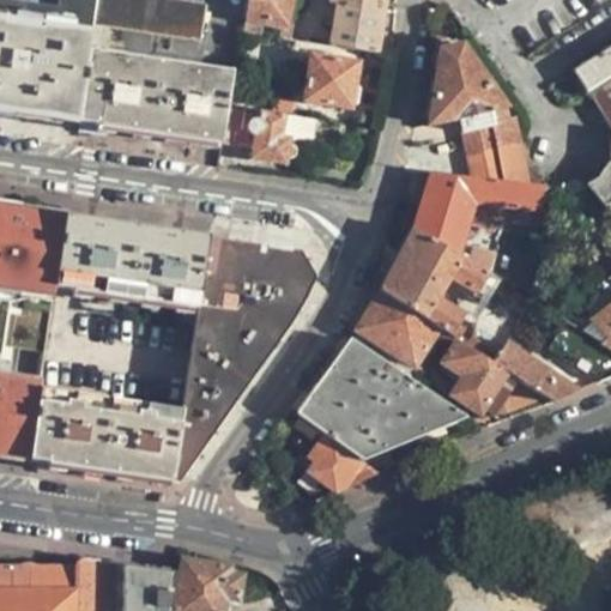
[(0,109),(80,121),(91,49),(94,31),(95,24),(98,0),(62,0),(62,7),(8,0),(0,0),(0,109)]
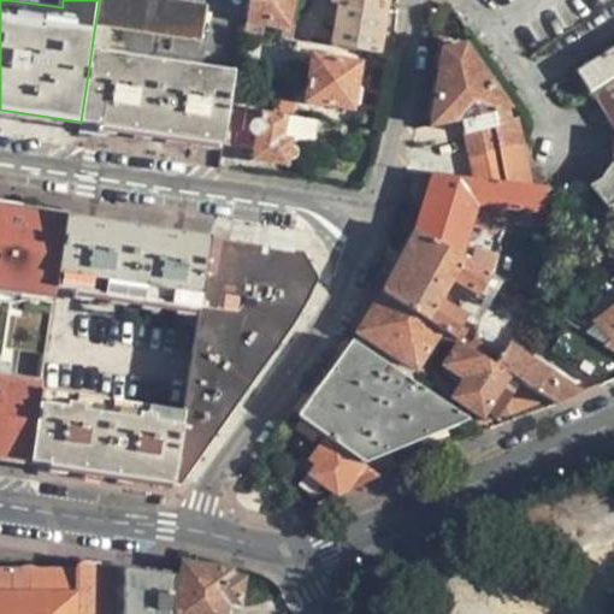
[(99,0),(95,24),(204,40),(211,4),(182,0),(99,0)]
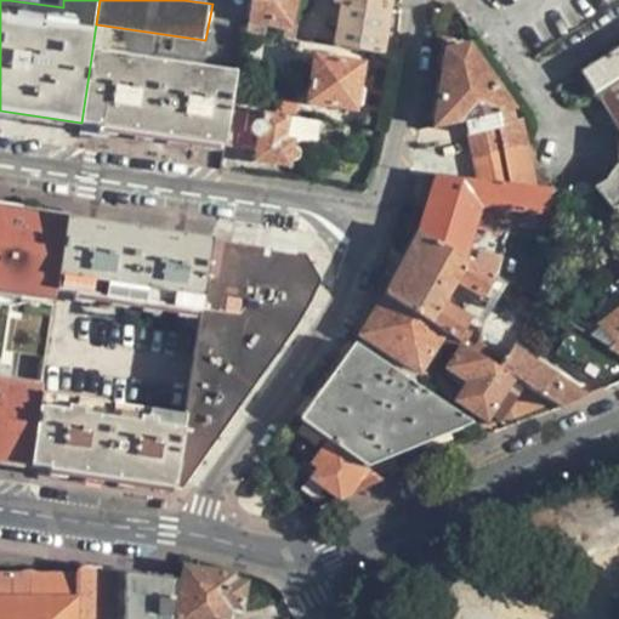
[(251,0),(249,17),(288,23),(285,37),(297,39),(300,22),(293,21),(296,0),(251,0)]
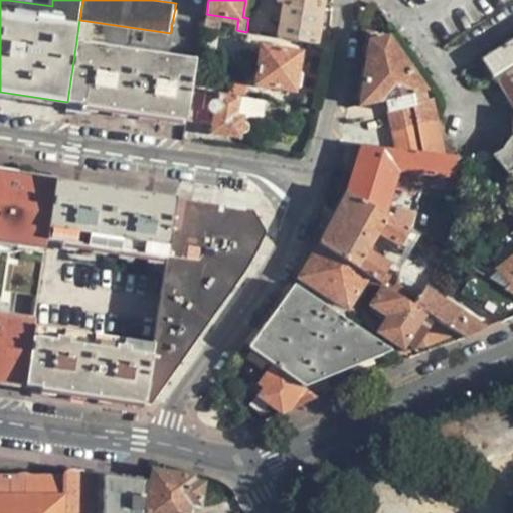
[(279,0),(279,2),(284,3),(279,37),(318,43),(325,0),(279,0)]
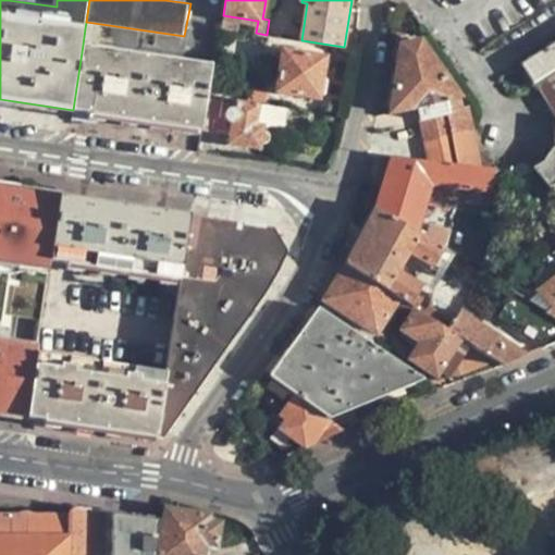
[(485,149),(480,140),(475,130),(469,106),(466,107),(464,98),(415,28),(403,32),(392,110),(395,131),(423,125),(428,147),(491,155),(485,149)]
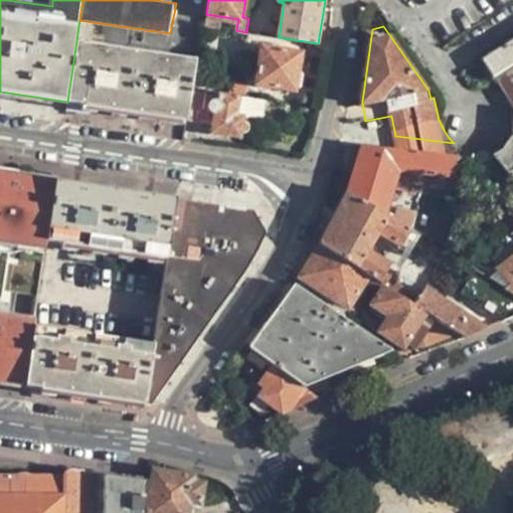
[(512,38),(484,57),(512,102),(512,38)]
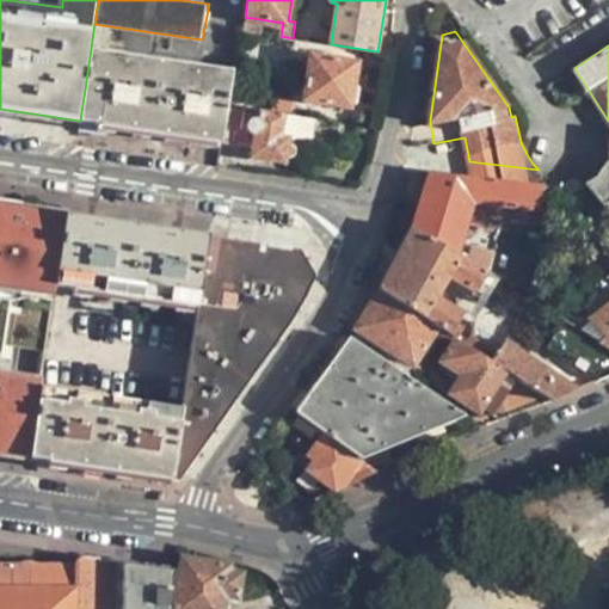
[(233,71),(91,49),(80,121),(189,137),(222,142),(233,71)]
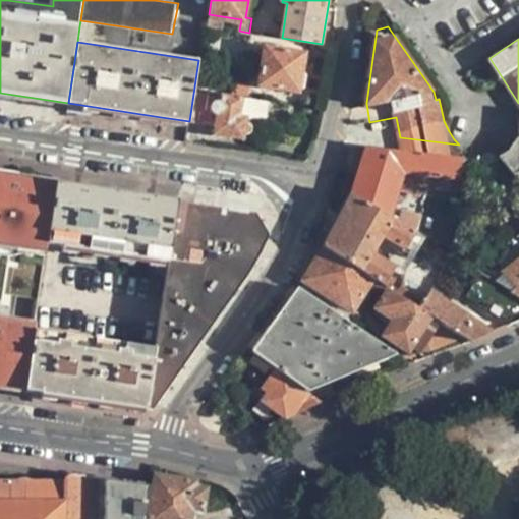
[(261,83),(298,90),(299,85),(303,87),(305,72),(301,71),(304,52),(267,46),(262,49),(262,54),(265,57),(261,83)]
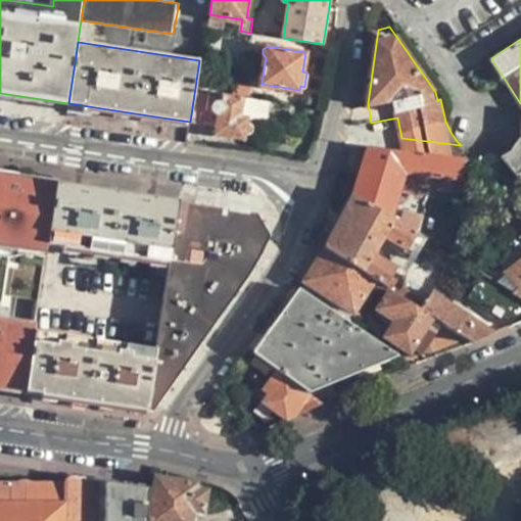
[(200,73),(197,88),(204,89),(207,74),(200,73)]
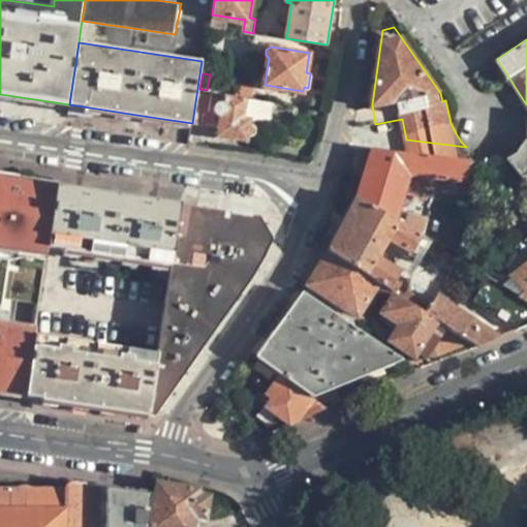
[(249,141),(252,118),(245,116),(247,96),(207,90),(199,89),(194,123),(219,127),(218,135),(249,141)]
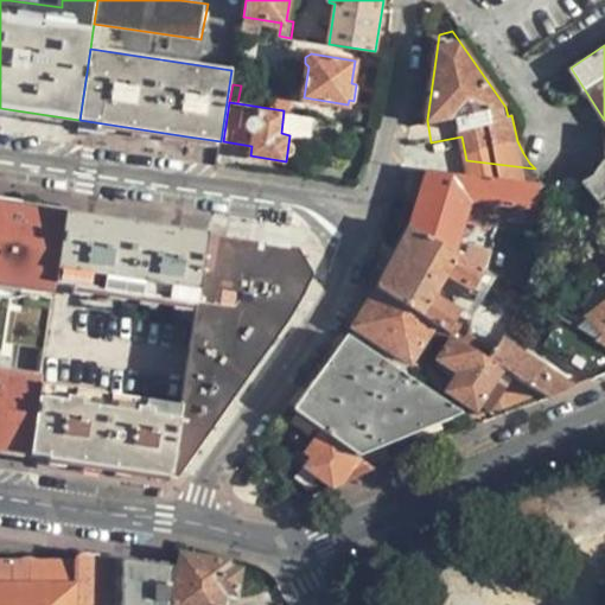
[(293,112),(284,110),(281,133),(290,135),(293,112)]
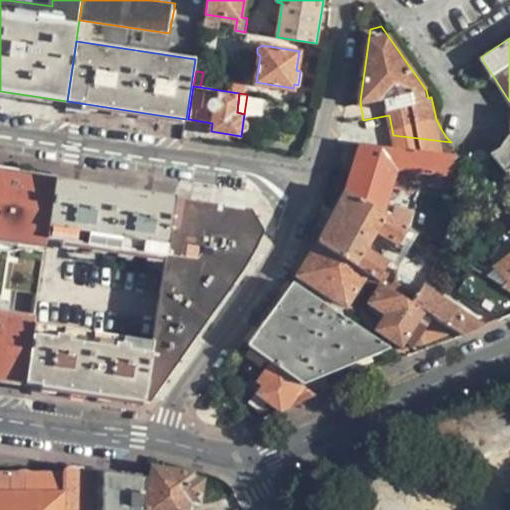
[(352,130),(350,141),(361,142),(452,153),(451,143),(451,142),(393,135),(352,130)]
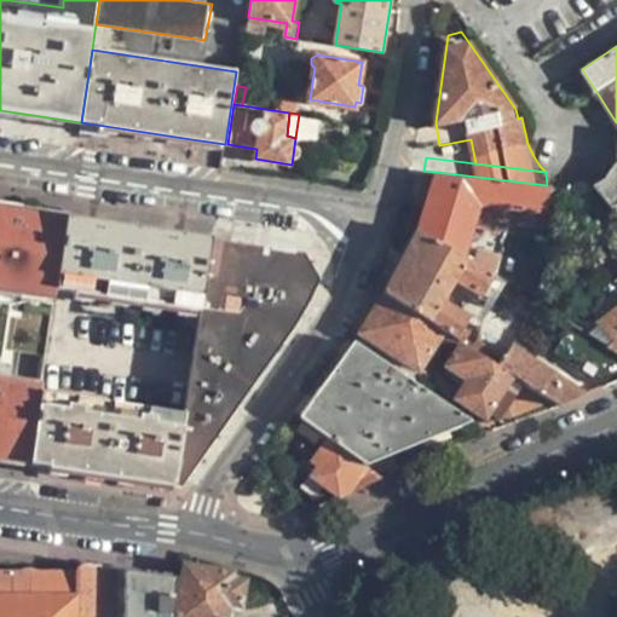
[(616,160),(604,178),(593,184),(616,212),(616,160)]
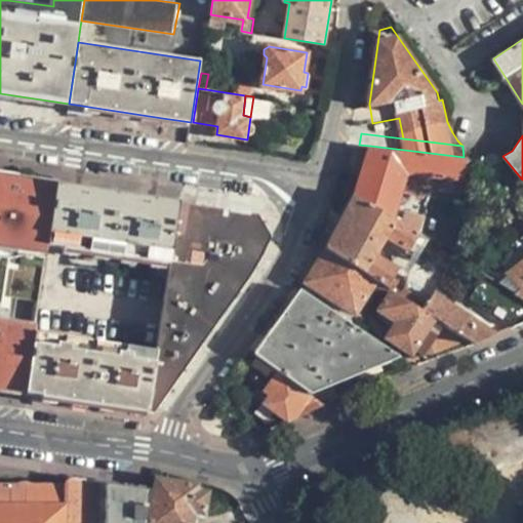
[(464,157),(370,146),(356,195),(419,232),(419,233),(434,174),(440,175),(439,186),(442,186),(442,191),(466,194),(464,157)]
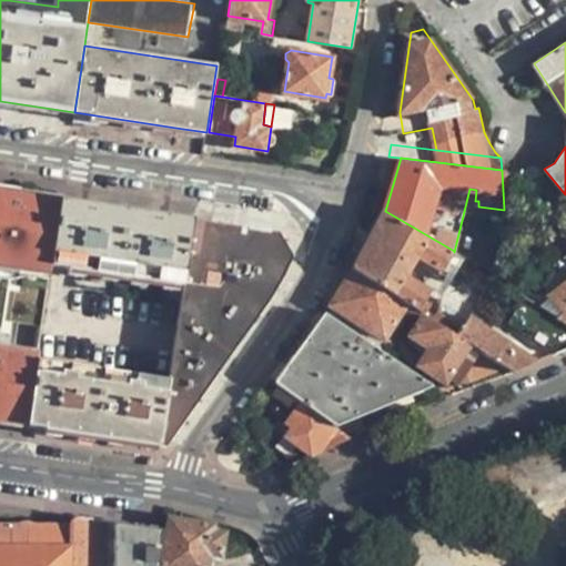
[(61,199),(0,190),(0,266),(2,268),(14,266),(27,263),(52,264),(61,199)]
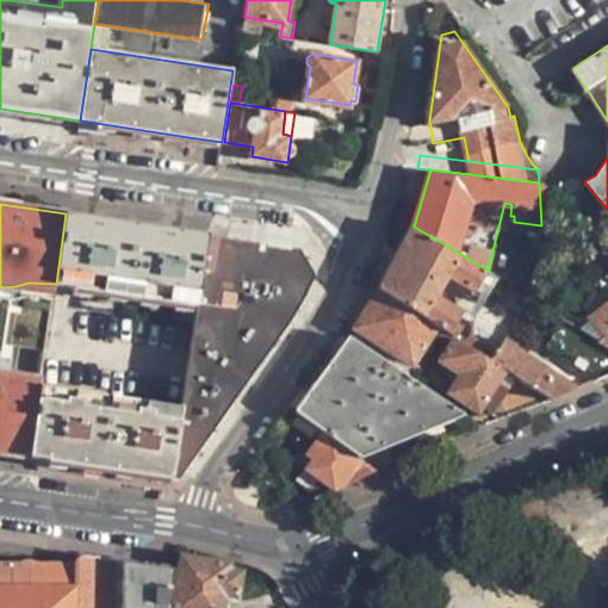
[(198,305),(209,235),(66,213),(56,284),(198,305)]
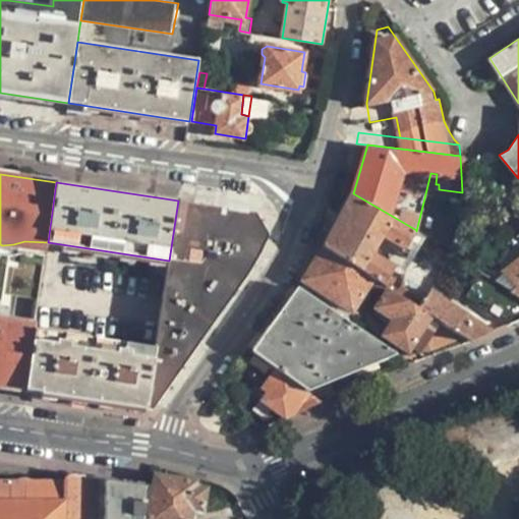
[(327,246),(373,277),(380,281),(384,284),(395,267),(372,252),(384,234),(405,248),(416,230),(353,193),(326,246),(327,246)]
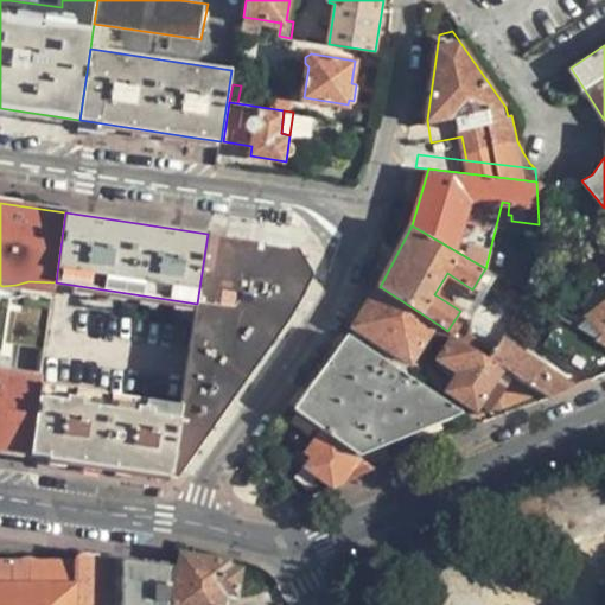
[(314,273),(298,247),(208,234),(197,304),(182,403),(172,475),(178,476),(278,337),(299,305),(306,291),(314,273)]
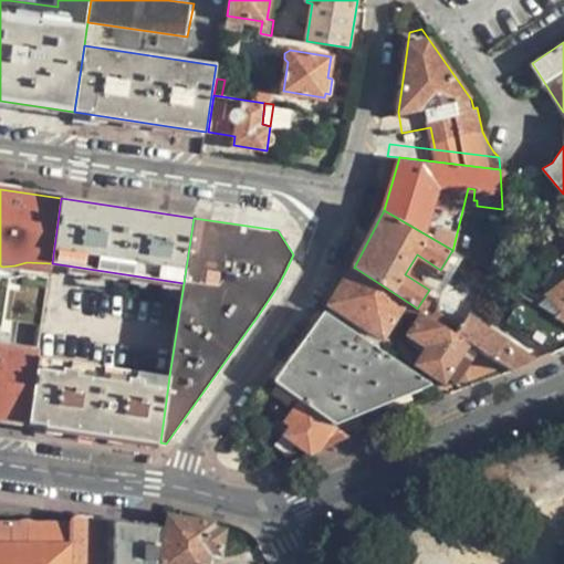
[(492,275),(490,273),(468,260),(462,271),(487,285),(492,277),(492,275)]
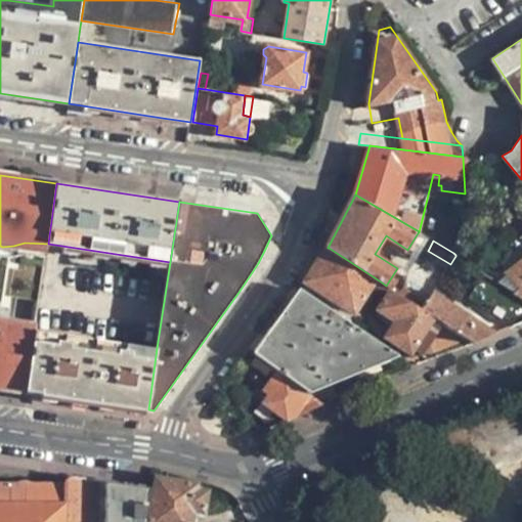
[(354,311),(376,278),(329,248),(328,248),(306,280),(354,311)]
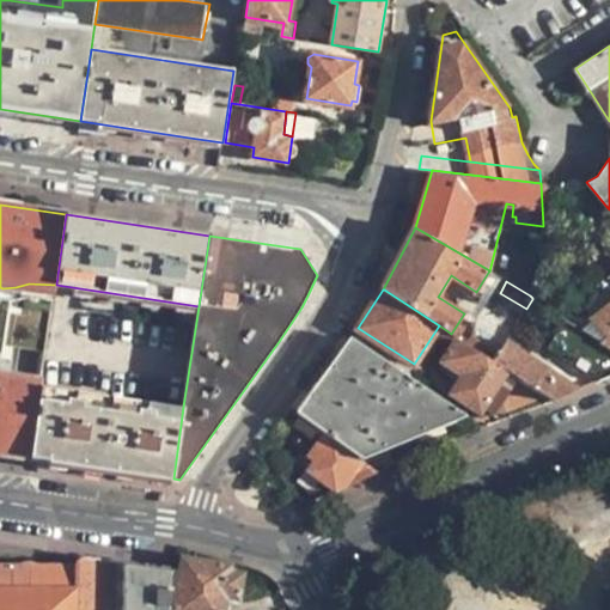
[(609,293),(591,307),(593,310),(589,313),(593,318),(609,305),(609,293)]
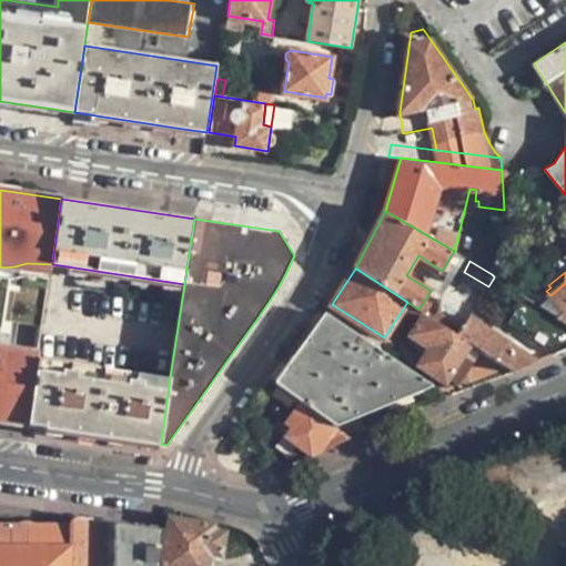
[(565,283),(551,295),(565,310),(565,283)]
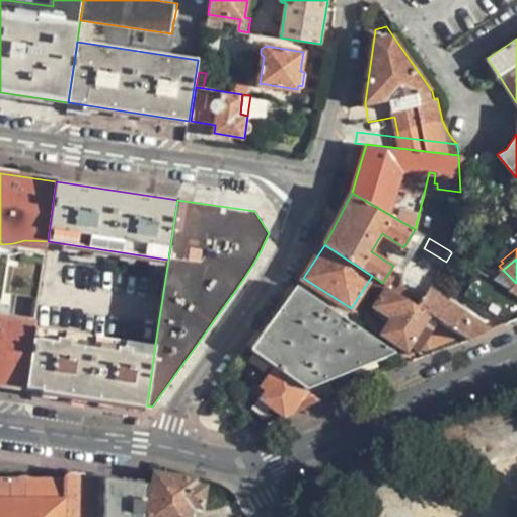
[(463,295),(509,321),(516,316),(516,292),(479,269),(463,295)]
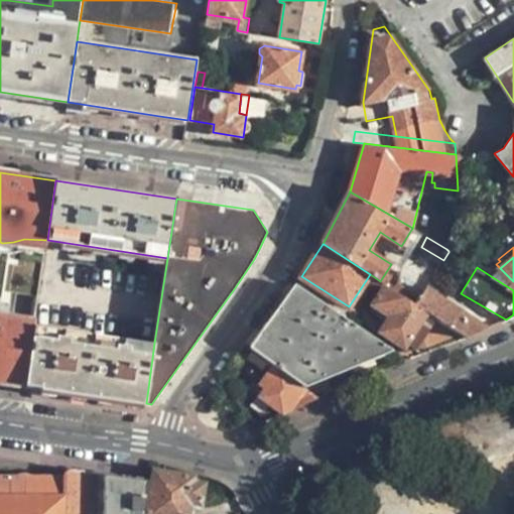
[(400,281),(394,290),(402,295),(427,311),(443,322),(468,337),(490,327),(428,286),(422,295),(400,281)]
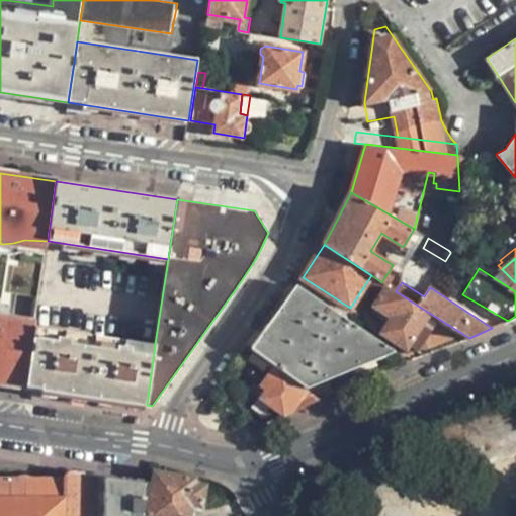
[(394,350),(353,323),(299,286),(255,350),(275,364),(306,387),(394,350)]
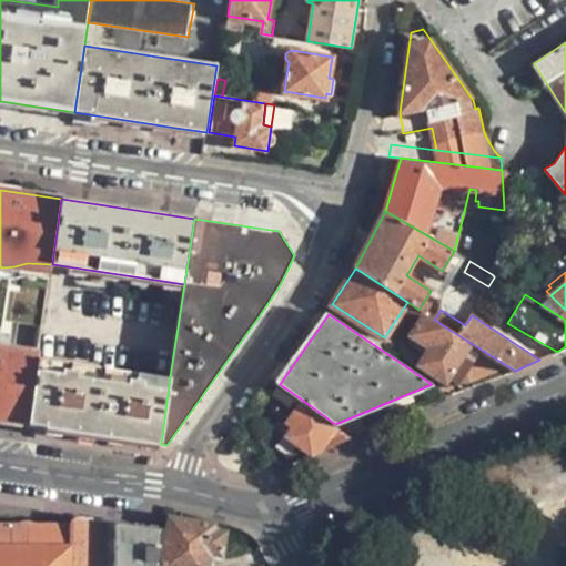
[(468,347),(471,343),(443,325),(434,320),(426,314),(413,334),(433,347),(422,364),(446,381),(450,377),(468,347)]
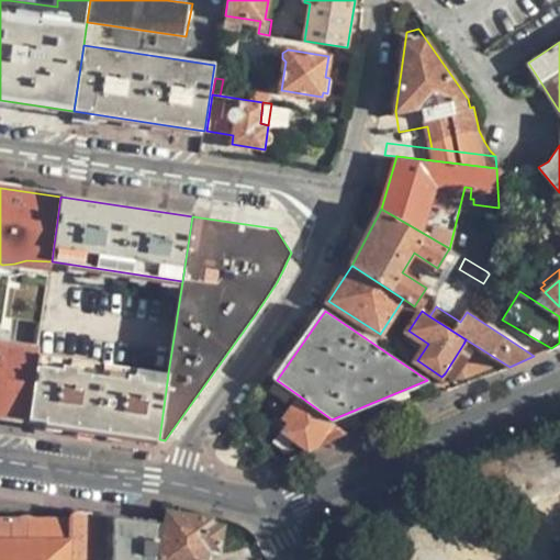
[(0,422),(25,426),(28,421),(37,355),(7,351),(9,336),(0,334),(0,422)]
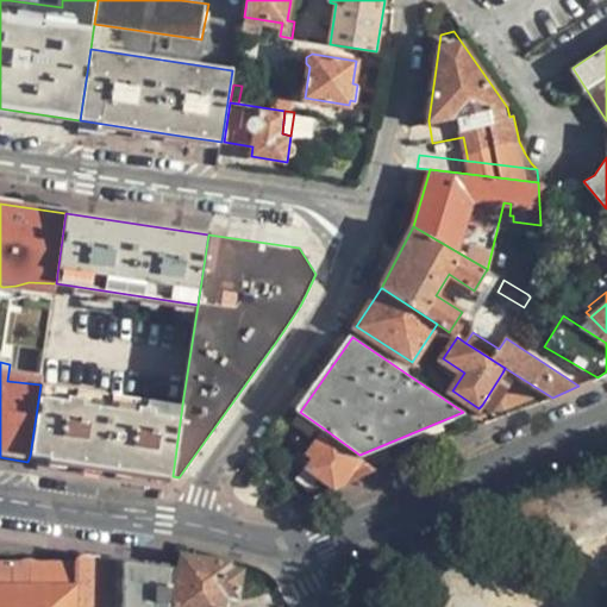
[(513,380),(502,373),(482,405),(493,412),(513,380)]
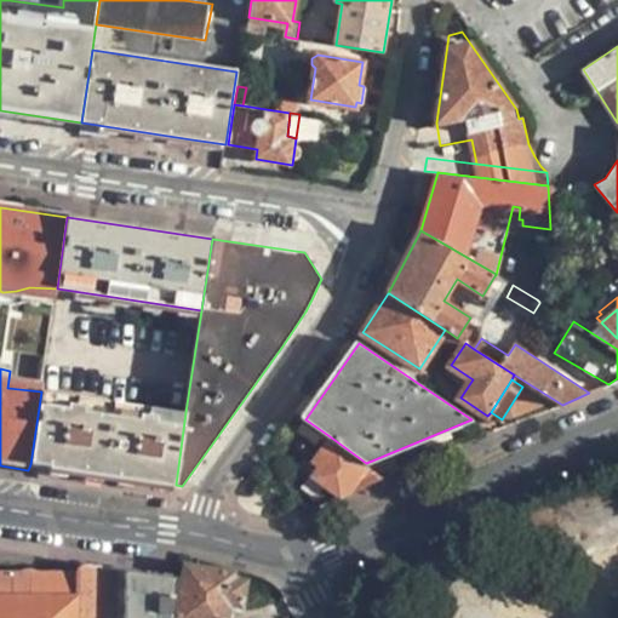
[(176,485),(186,412),(41,392),(30,464),(176,485)]
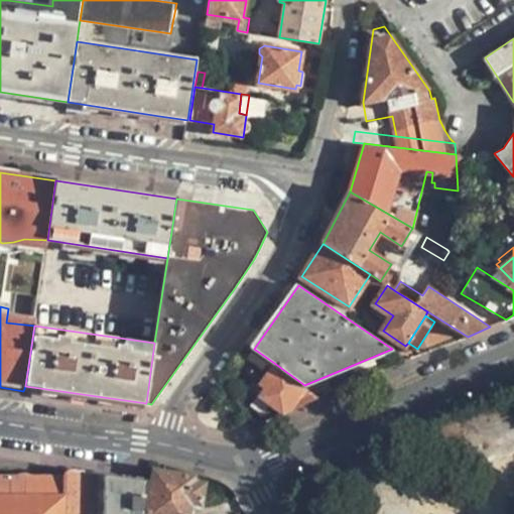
[(261,395),(284,411),(293,408),(320,396),(304,385),(274,363),(261,382),(266,387),(261,395)]
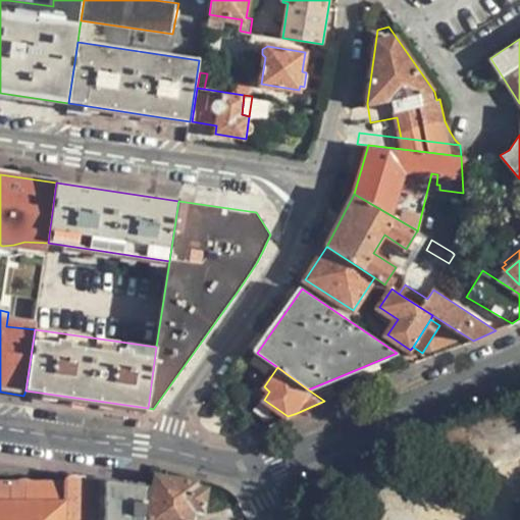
[(0,481),(0,519),(146,519),(151,484),(69,472),(64,476),(65,480),(36,481),(27,478),(18,481),(0,481)]
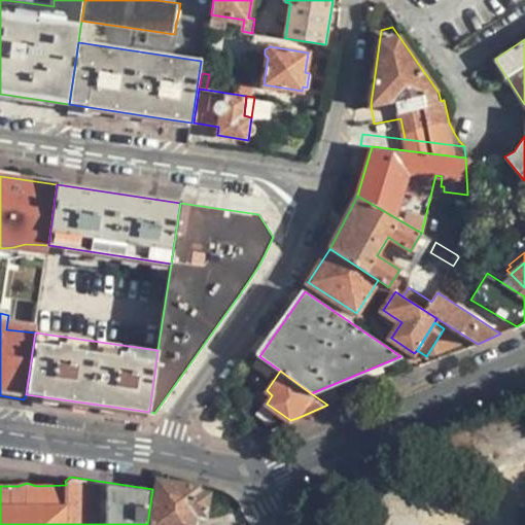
[(199,491),(200,487),(159,480),(151,524),(153,524),(193,524),(196,511),(209,513),(212,494),(199,491)]
